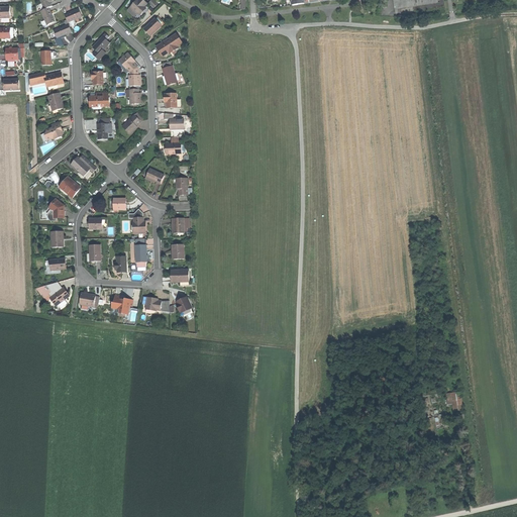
[(40,0),(45,10),(49,8),(53,6),(50,2),(55,1),(54,0),(40,0)]
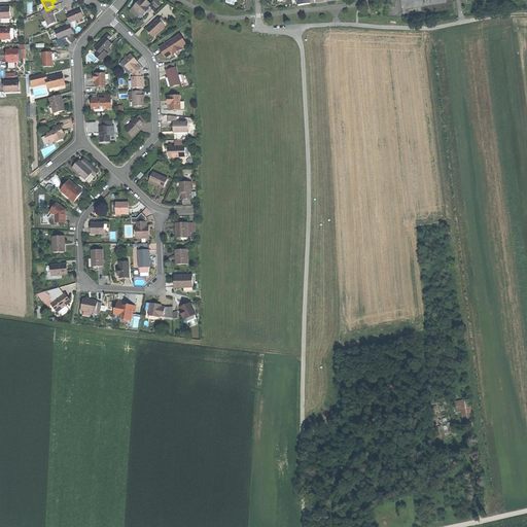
[(147,7),(150,4),(146,0),(141,0),(141,1),(138,4),(138,3),(134,7),(142,15),(148,8),(147,7)]
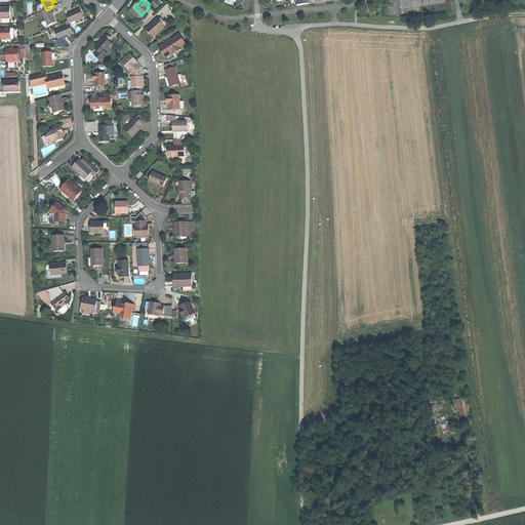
[(9,18),(10,18),(10,7),(0,7),(0,18),(2,18),(2,23),(9,23),(9,18)]
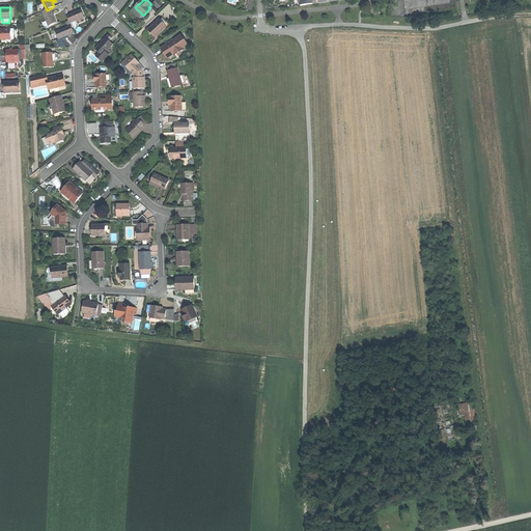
[(52,12),(51,8),(47,10),(43,11),(49,26),(57,23),(52,12)]
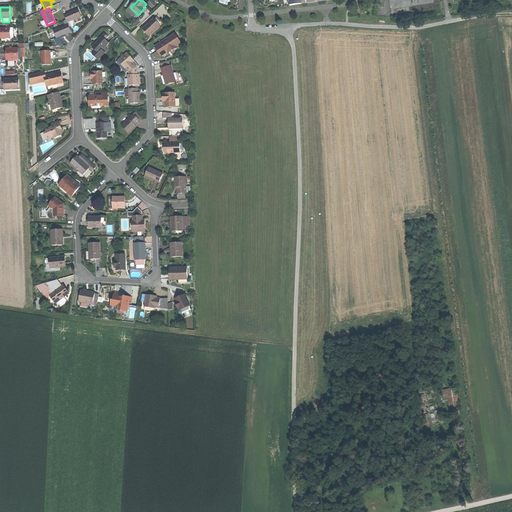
[(64,15),(66,20),(67,22),(82,16),(80,12),(79,9),(64,15)]
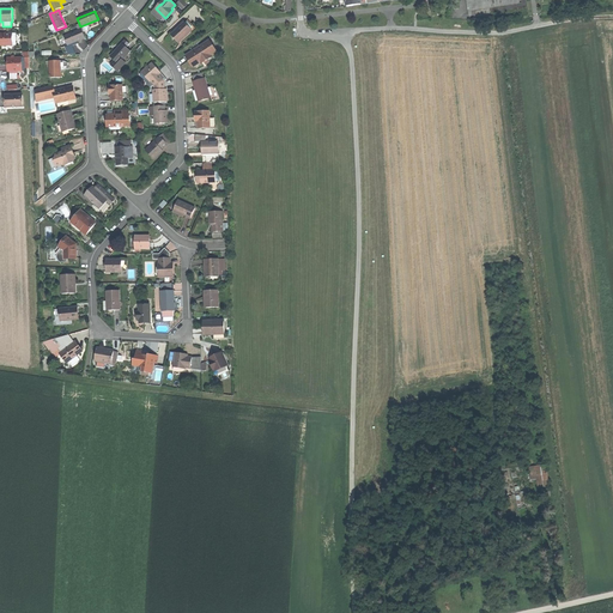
[(186,36),(195,28),(187,19),(173,34),(176,37),(178,42),(186,36)]
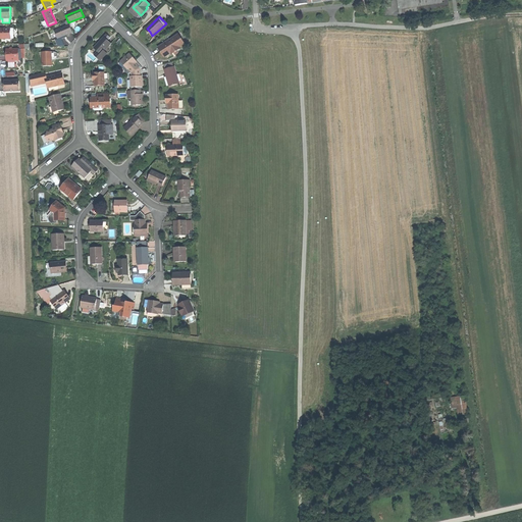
[(67,25),(55,31),(58,39),(63,37),(63,39),(66,38),(68,37),(67,35),(72,33),(68,22),(67,20),(65,21),(67,25)]
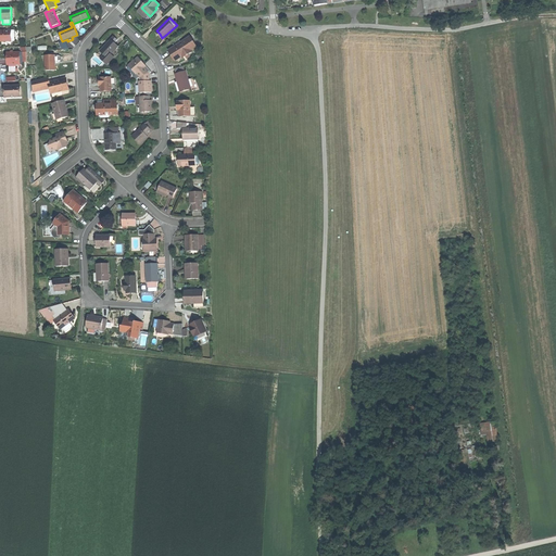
[(0,41),(14,41),(14,30),(0,30),(0,36),(0,41)]
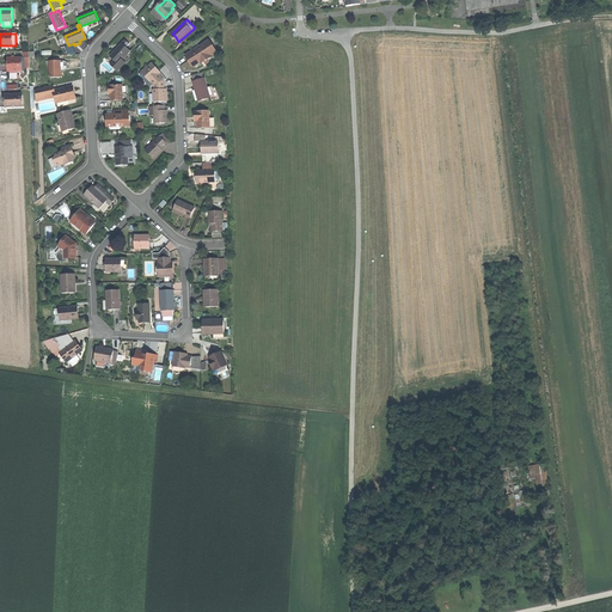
[(195,66),(200,62),(201,63),(212,56),(210,55),(216,51),(209,41),(199,47),(197,44),(191,48),(193,51),(188,54),(191,60),(195,66)]
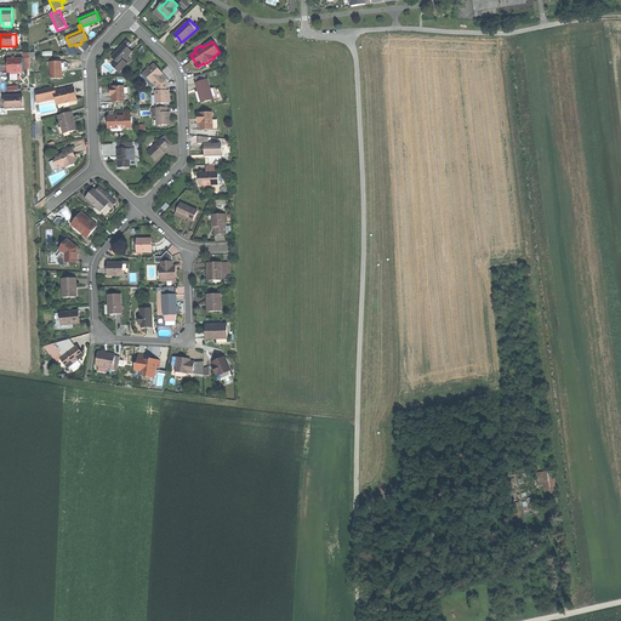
[(123,63),(132,52),(124,45),(119,50),(114,55),(123,63)]
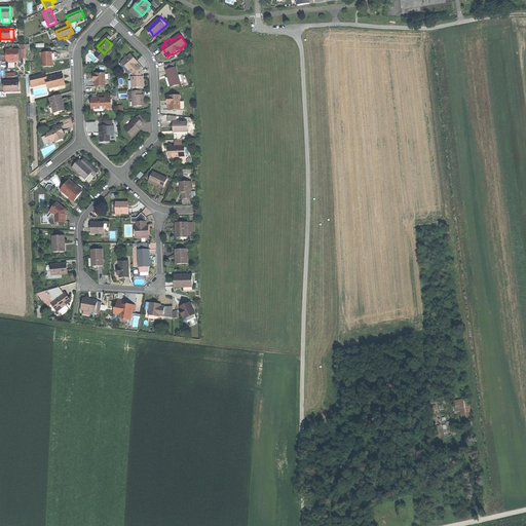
[(104,53),(97,46),(96,46),(95,48),(102,55),(104,53)]
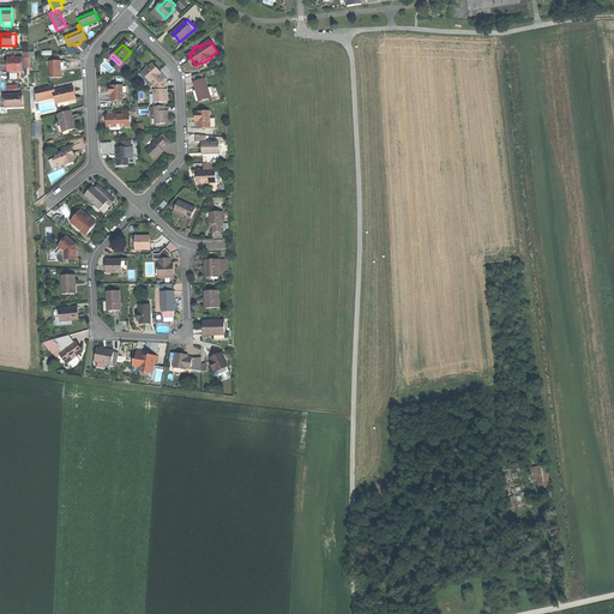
[(8,72),(23,71),(22,58),(7,59),(7,65),(8,72)]
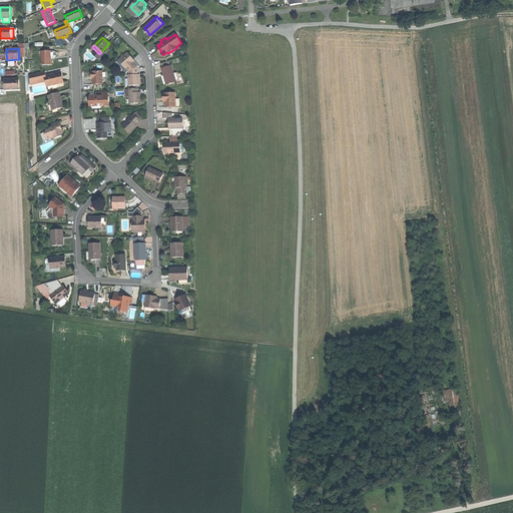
[(51,51),(42,51),(42,65),(51,65),(51,59),(51,51)]
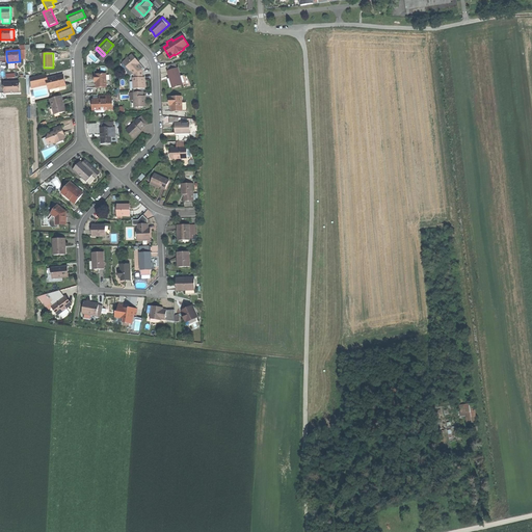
[(124,61),(134,74),(142,71),(144,69),(135,58),(132,55),(124,61)]
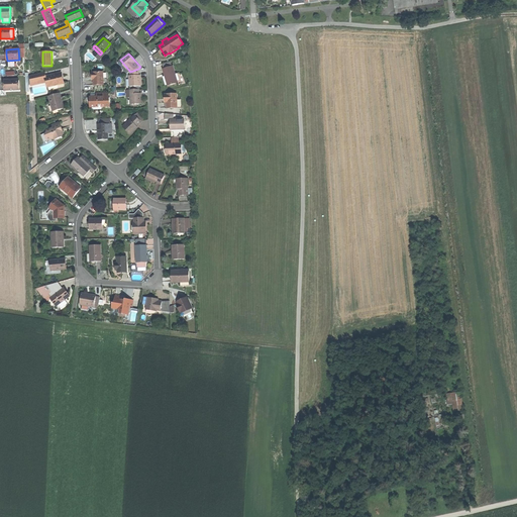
[(168,86),(178,83),(173,67),(172,67),(164,69),(163,69),(166,78),(164,78),(165,82),(166,86),(168,85),(168,86)]
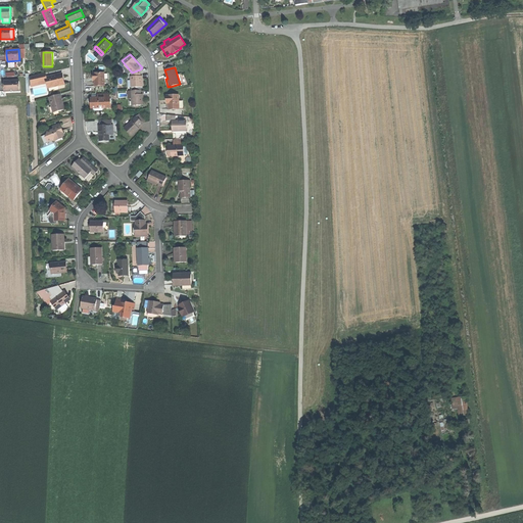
[(136,87),(136,91),(140,90),(140,87),(142,87),(142,81),(142,76),(140,76),(140,69),(132,73),(132,77),(131,77),(131,87),(136,87)]
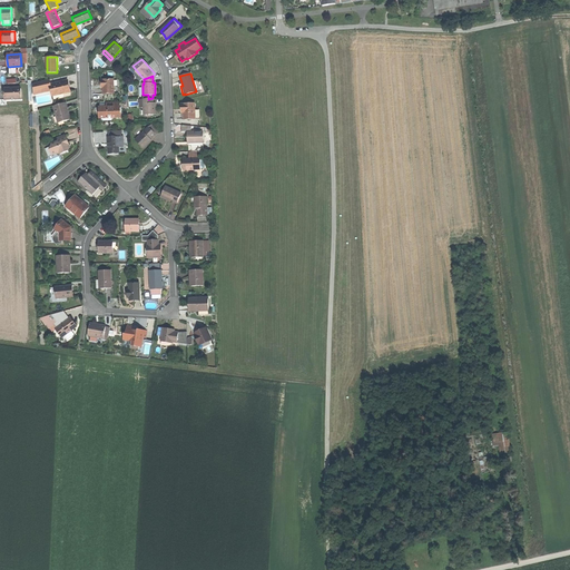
[(114,79),(101,80),(101,84),(101,86),(104,86),(104,88),(104,94),(114,94),(114,79)]
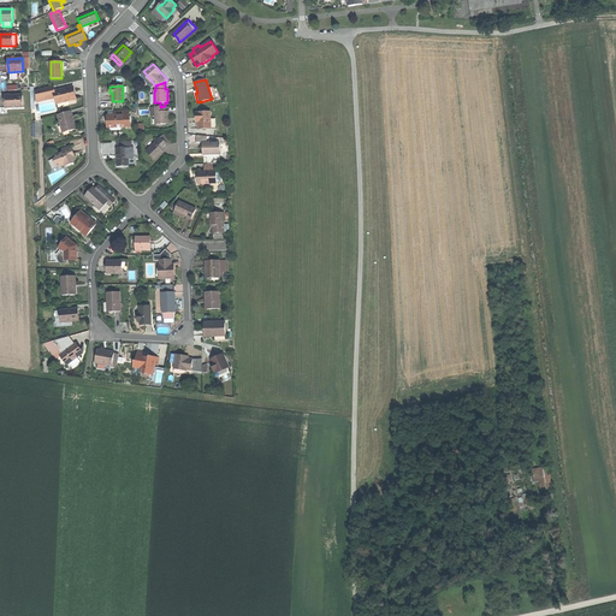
[(53,87),(36,90),(37,99),(49,95),(51,99),(55,99),(58,107),(77,104),(77,102),(76,99),(69,101),(69,99),(76,98),(75,93),(73,87),(55,92),(53,87)]
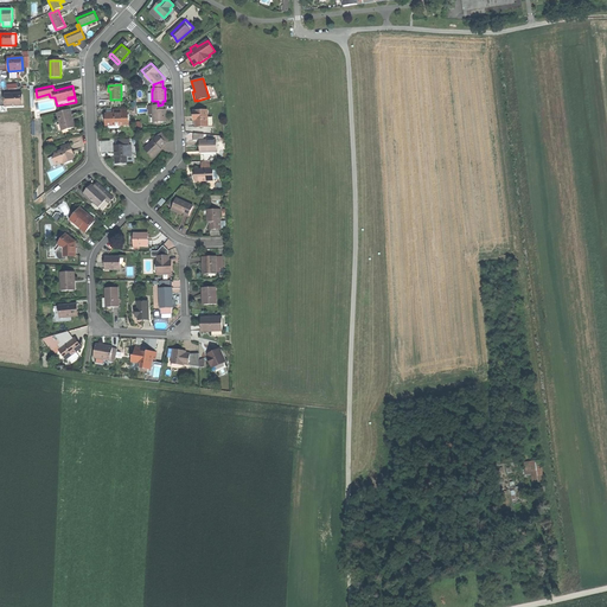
[(10,96),(5,96),(5,100),(5,107),(23,107),(21,94),(10,95),(10,96)]
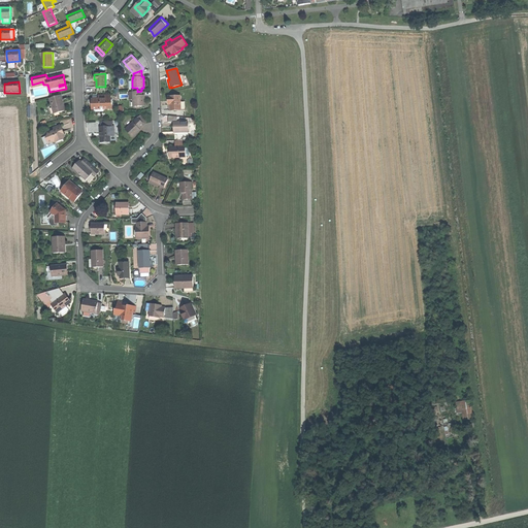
[(133,106),(144,106),(144,99),(144,95),(142,95),(141,91),(137,92),(130,92),(130,96),(133,96),(133,106)]
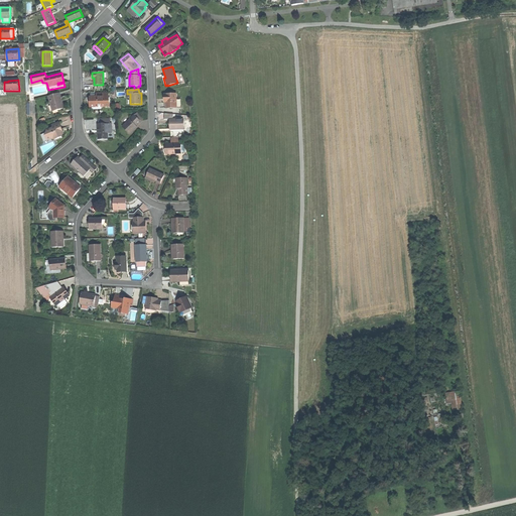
[(108,97),(108,92),(97,93),(97,97),(91,97),(91,102),(91,104),(94,104),(94,108),(101,108),(101,106),(107,106),(107,104),(109,104),(109,97),(108,97)]
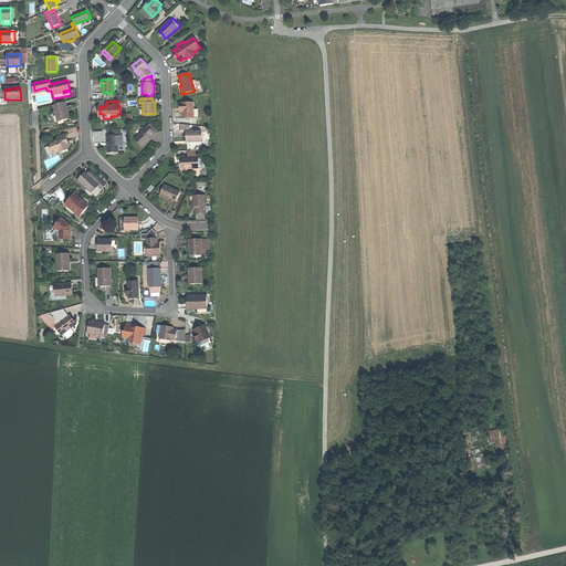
[(67,108),(65,102),(53,105),(58,122),(69,119),(67,113),(66,109),(67,108)]
